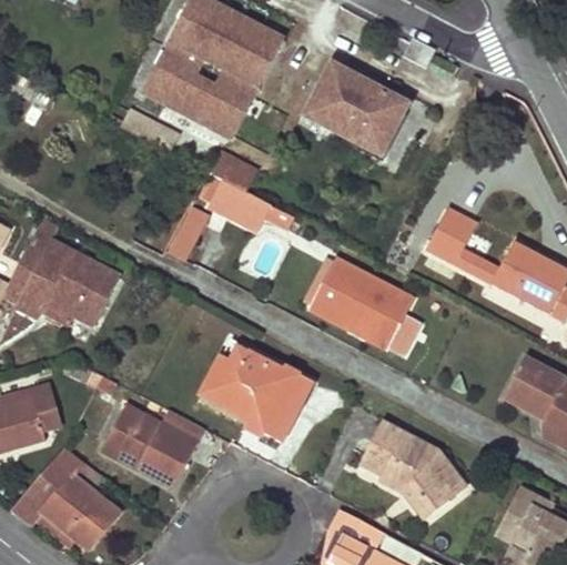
[(284,39),(209,0),(188,0),(141,90),(232,137),(284,39)]
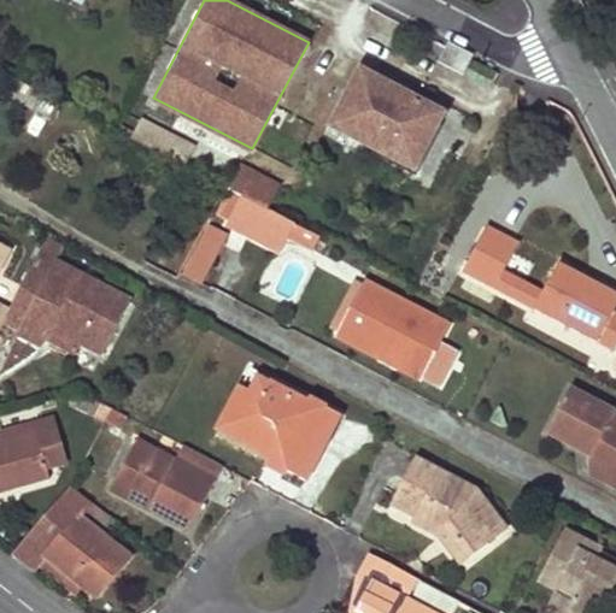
[(439,59),(463,72),(471,53),(449,41),(439,59)]
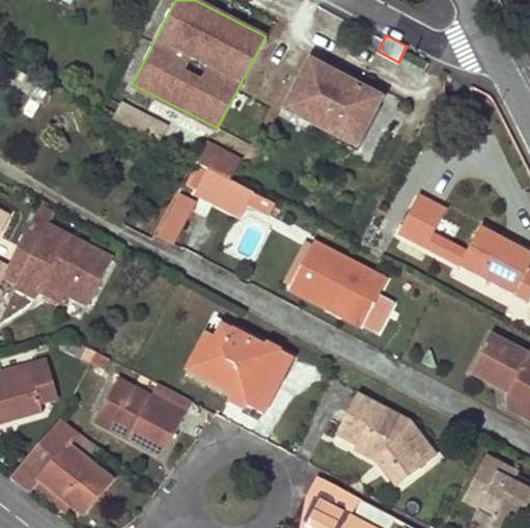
[(286,106),(356,142),(368,118),(359,114),(370,91),(310,60),(286,106)]
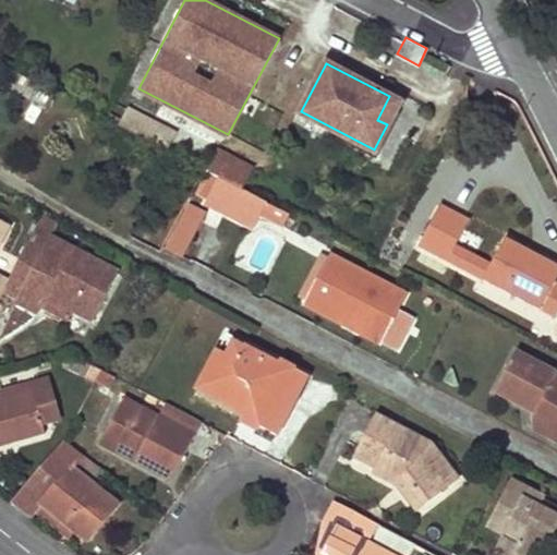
[(399,101),(389,96),(377,120),(387,124),(399,101)]
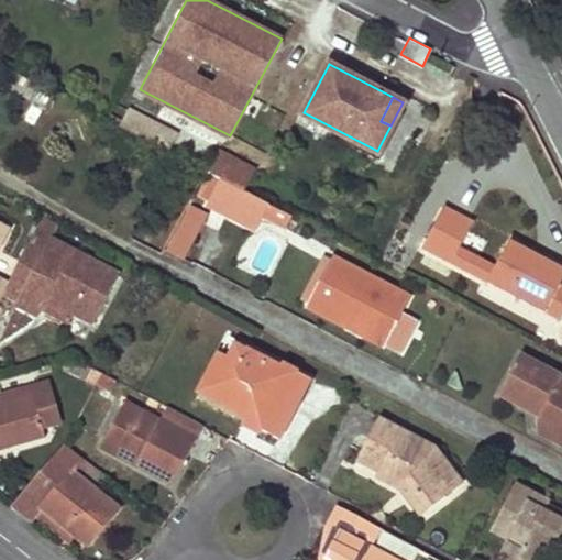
[(121,125),(130,109),(125,107),(117,123),(121,125)]
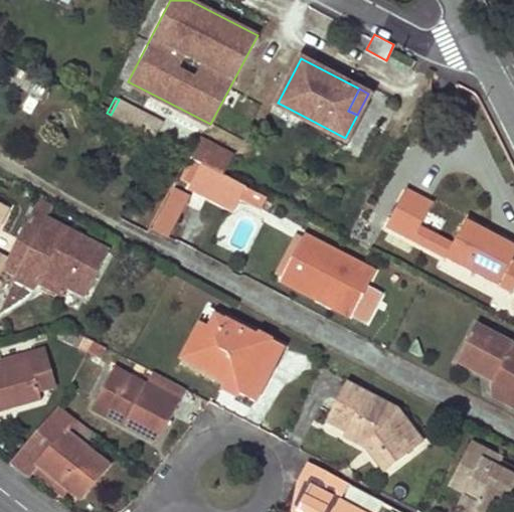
[(119,100),(111,115),(151,136),(159,121),(119,100)]
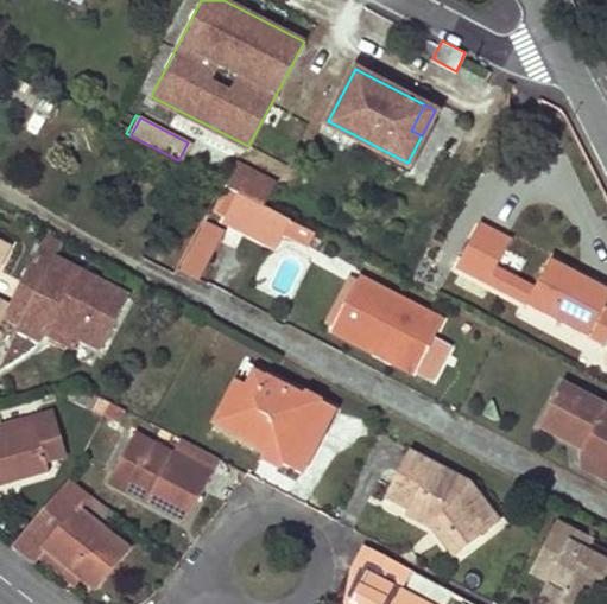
[(240,192),(263,204),(274,182),(236,161),(225,185),(240,192)]
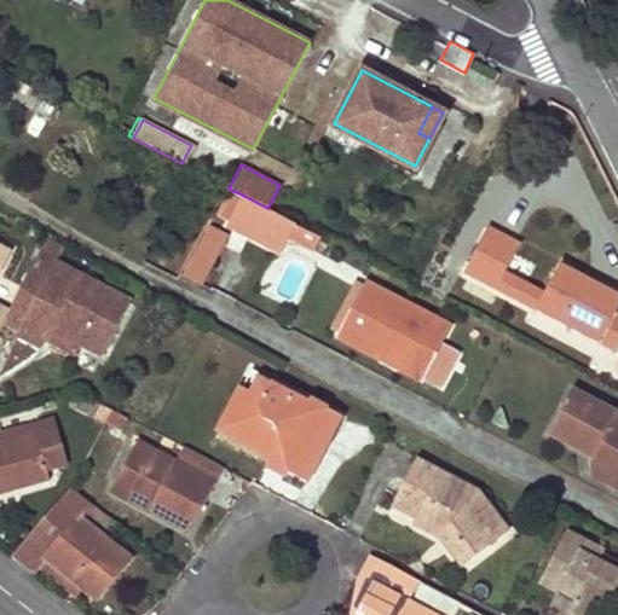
[(244,196),(229,189),(217,213),(231,221),(244,196)]
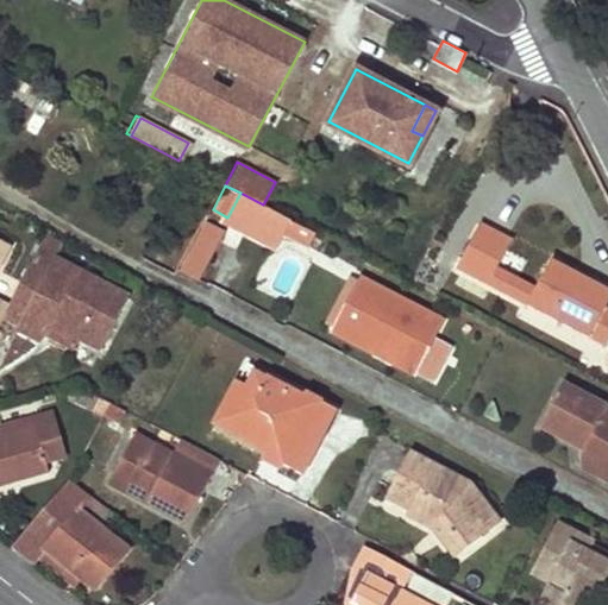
[(288,218),(263,205),(240,193),(227,218),(226,220),(274,245),(281,231),(288,218)]
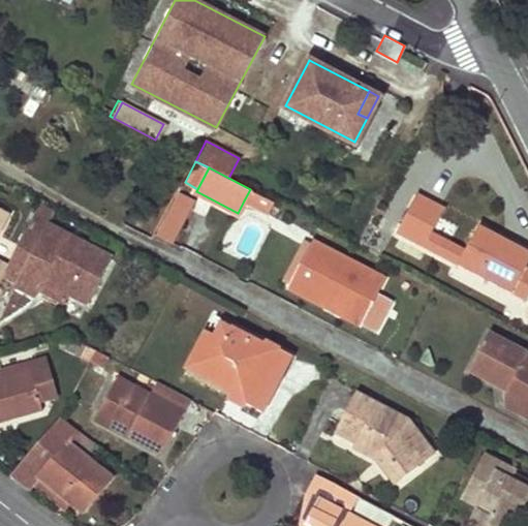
[(257,193),(250,189),(244,200),(252,205),(257,193)]
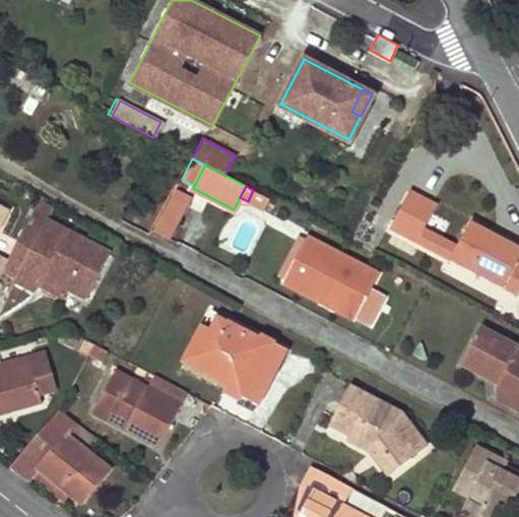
[(437,202),(410,189),(390,228),(416,242),(425,227),(437,202)]
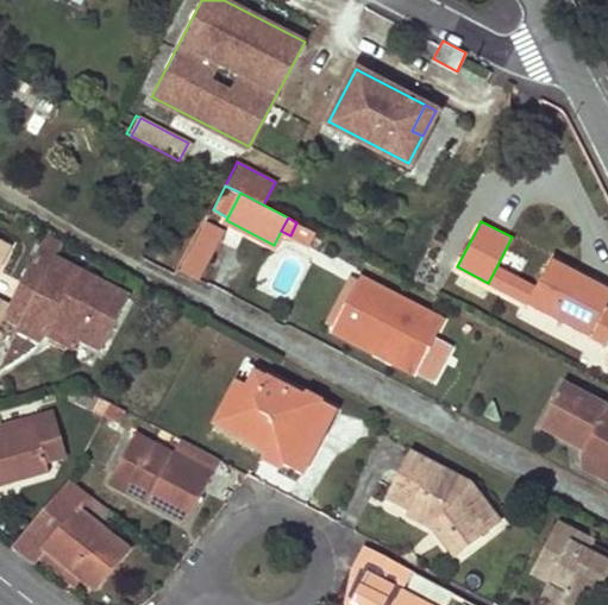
[(315,232),(296,222),(290,235),(308,245),(315,232)]
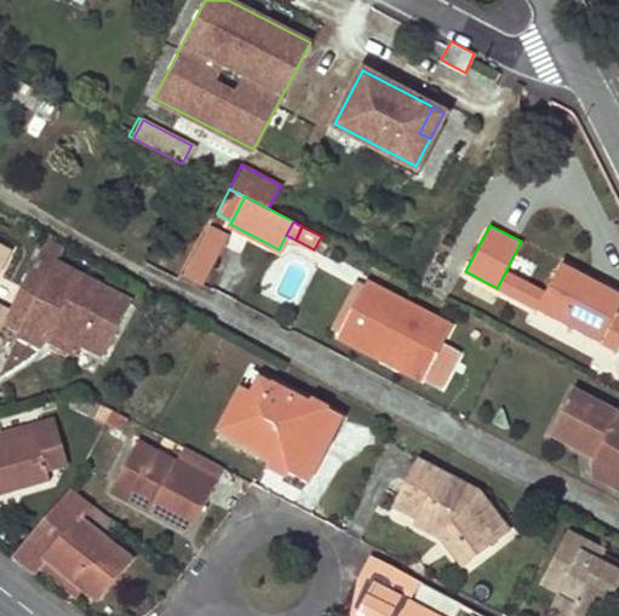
[(36,255),(53,264),(55,262),(63,245),(46,236),(36,255)]
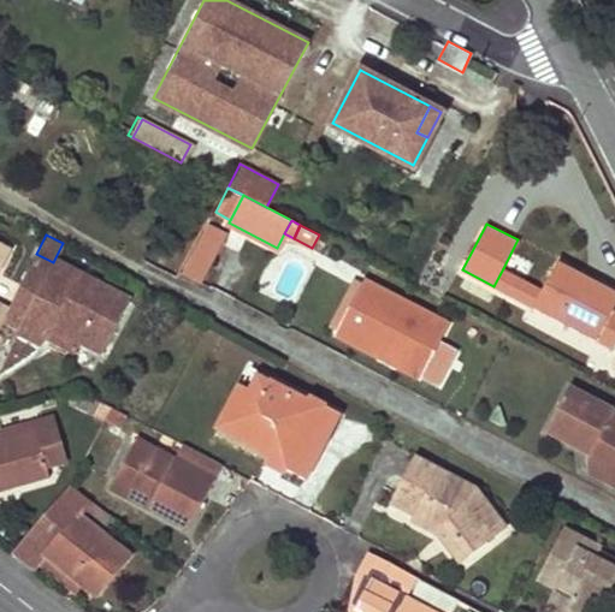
[(213,249),(200,242),(188,265),(201,272),(213,249)]
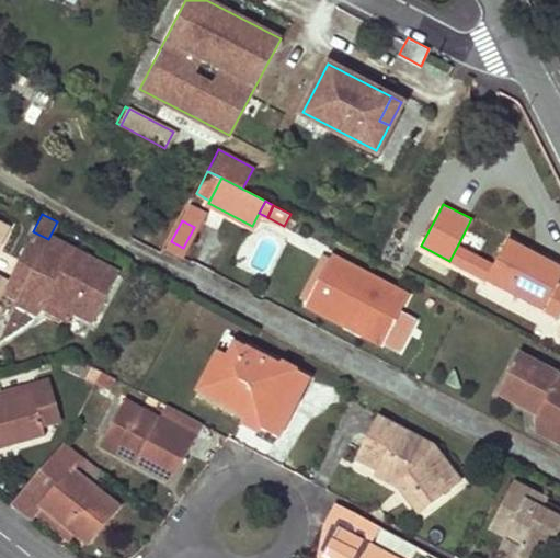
[(73,309),(93,320),(118,272),(49,237),(48,239),(33,231),(7,282),(2,289),(18,297),(15,302),(37,312),(42,306),(46,296),(73,309)]
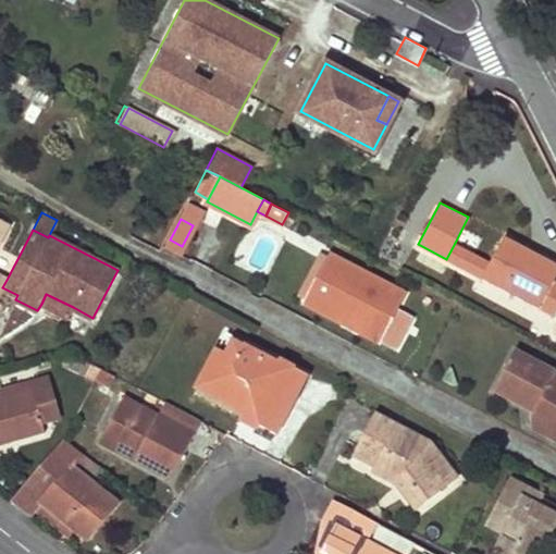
[(555,272),(555,263),(504,236),(490,261),(482,278),(553,316),(555,309),(555,296),(546,292),(554,279),(555,272)]
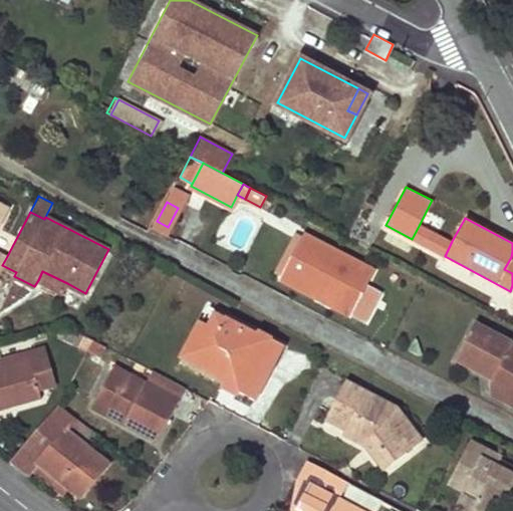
[(168,227),(157,221),(153,227),(165,233),(168,227)]
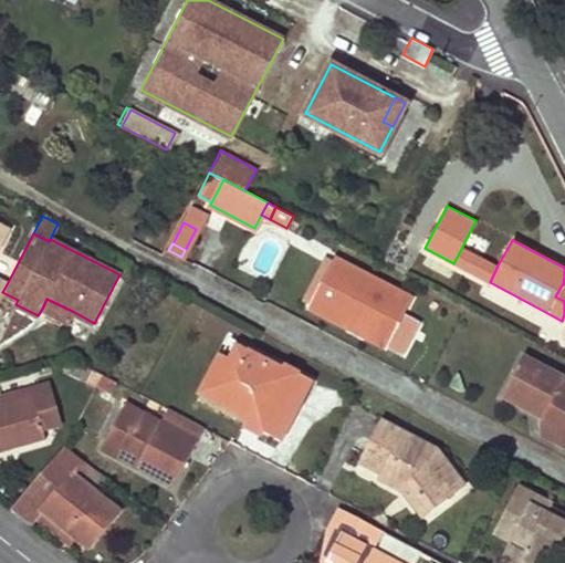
[(498,266),(462,247),(453,263),(490,282),(498,266)]
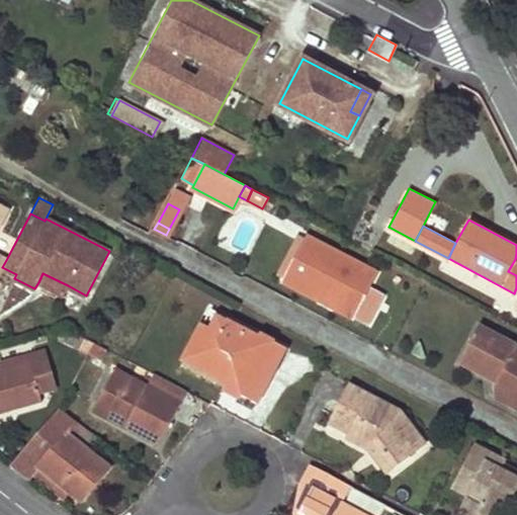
[(286,277),(306,240),(298,236),(279,273),(286,277)]
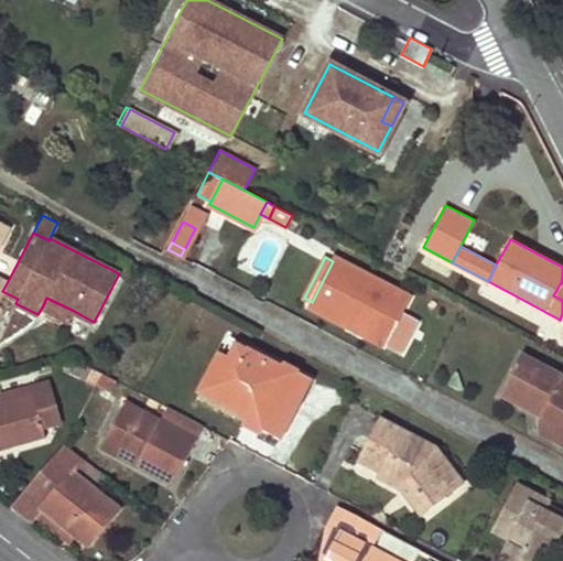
[(310,305),(383,344),(400,310),(408,295),(335,257),(333,261),(312,302),(310,305)]
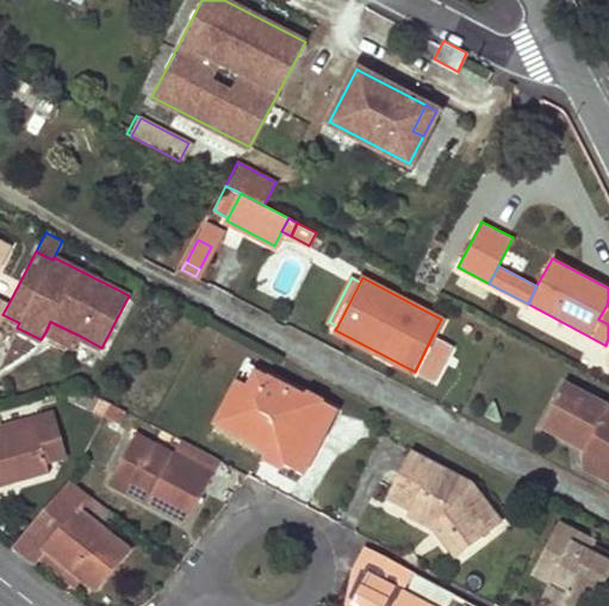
[(608,305),(607,305),(598,319),(608,324),(608,305)]
